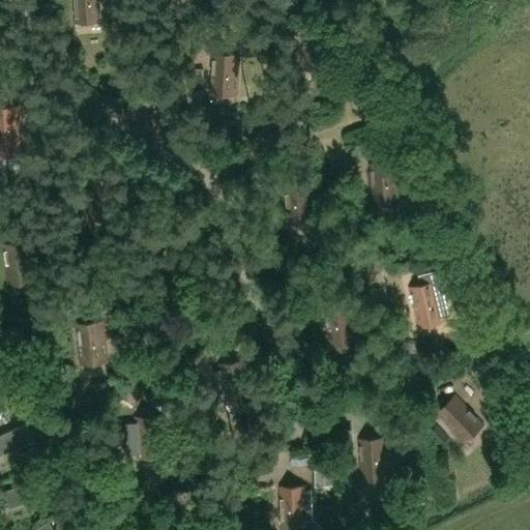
[(101,16),(100,0),(75,0),(76,18),(101,16)]
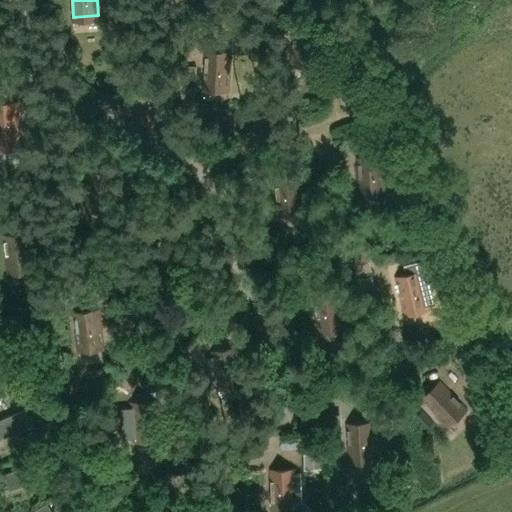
[(295,26),(292,60),(317,62),(320,28),(295,26)]
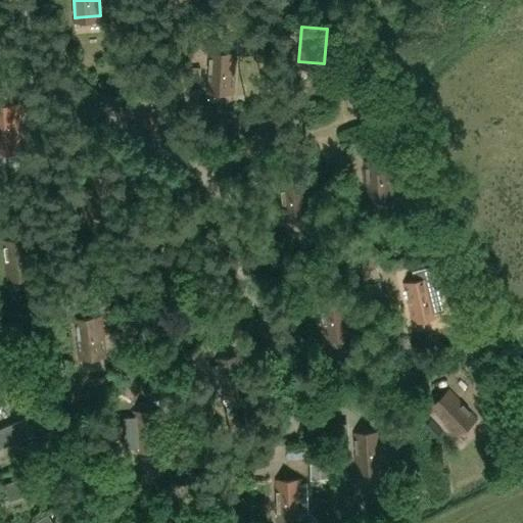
[(208,88),(235,89),(236,53),(210,52),(208,88)]
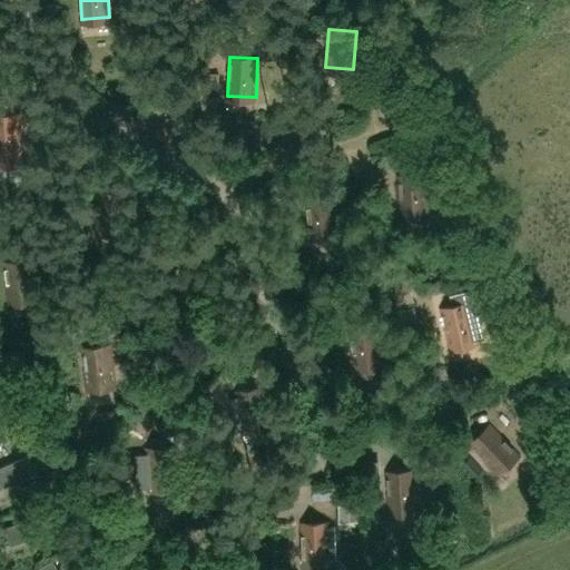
[(0,154),(22,153),(19,114),(0,115),(0,154)]
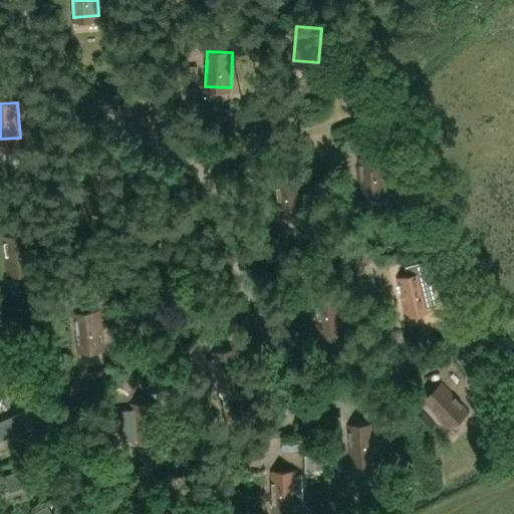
[(388,192),(384,158),(359,160),(361,194),(388,192)]
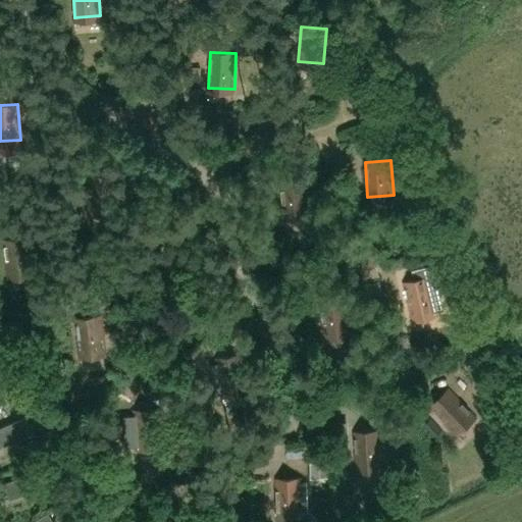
[(310,212),(307,177),(281,179),(283,214),(310,212)]
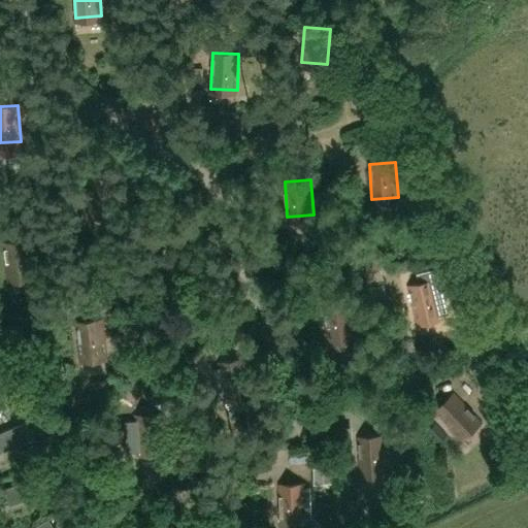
[(29,240),(3,243),(8,278),(34,275),(29,240)]
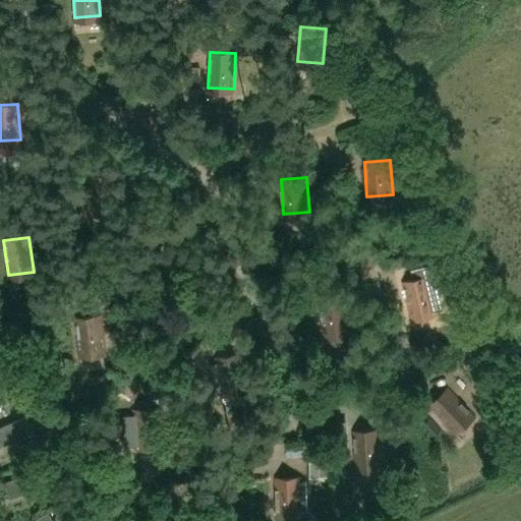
[(188,273),(187,237),(161,238),(163,274),(188,273)]
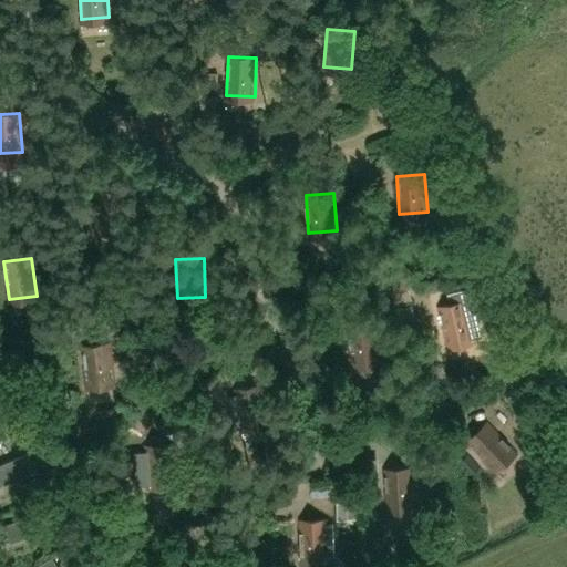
[(449,344),(475,338),(482,336),(471,288),(453,292),(455,303),(439,308),(449,344)]
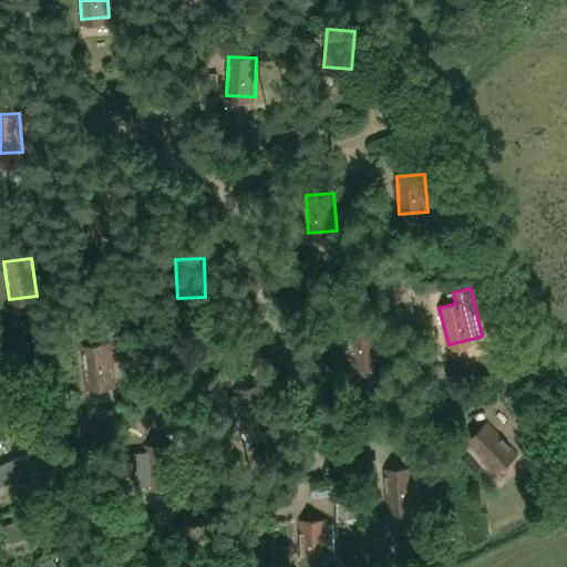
[(375,321),(348,326),(353,363),(381,360),(375,321)]
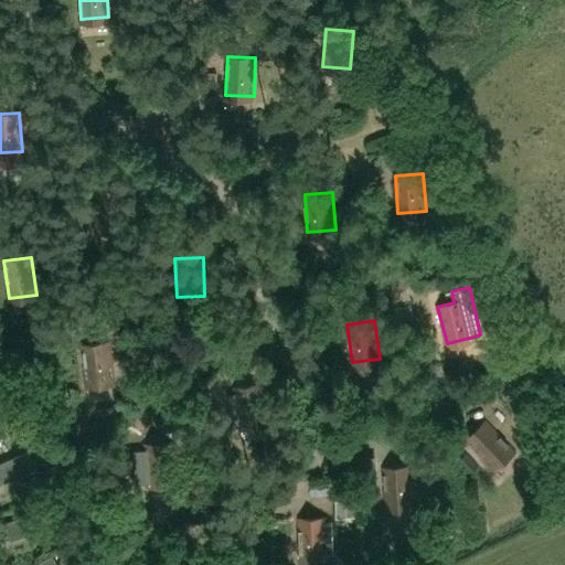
[(115,380),(109,341),(82,345),(87,383),(115,380)]
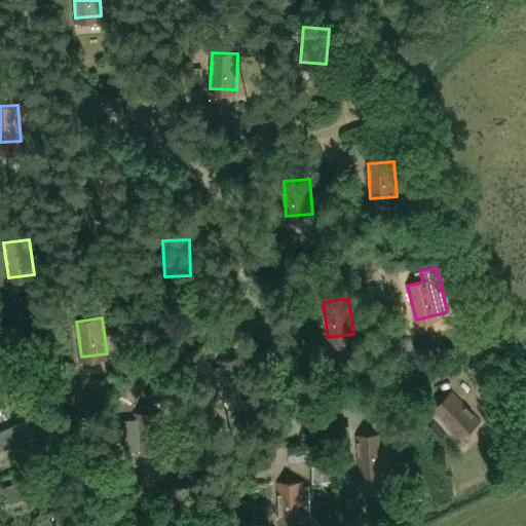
[(243,358),(218,362),(224,397),(249,392),(243,358)]
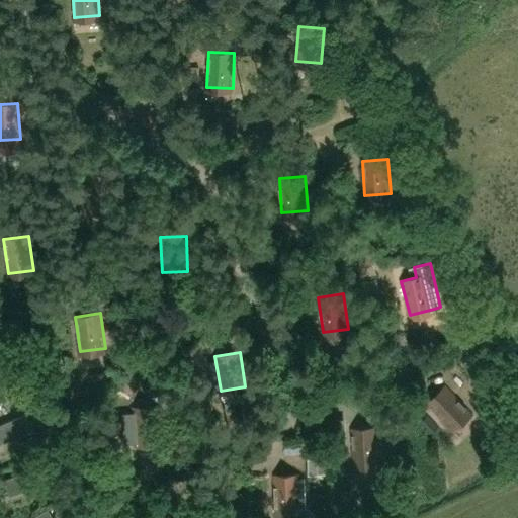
[(471,413),(447,387),(429,406),(453,431),(471,413)]
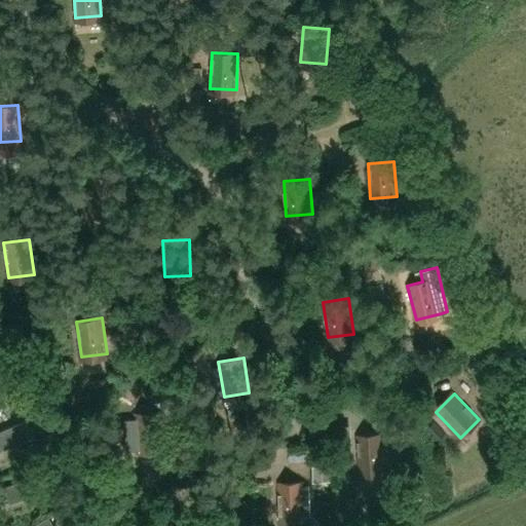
[(0,427),(19,419),(9,399),(0,403),(0,427)]
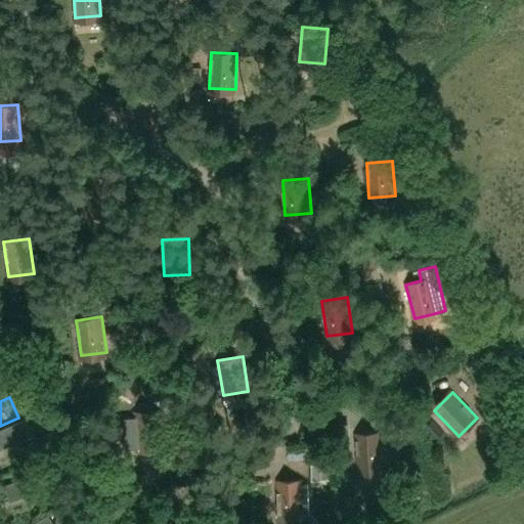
[(160,409),(134,411),(137,447),(163,445),(160,409)]
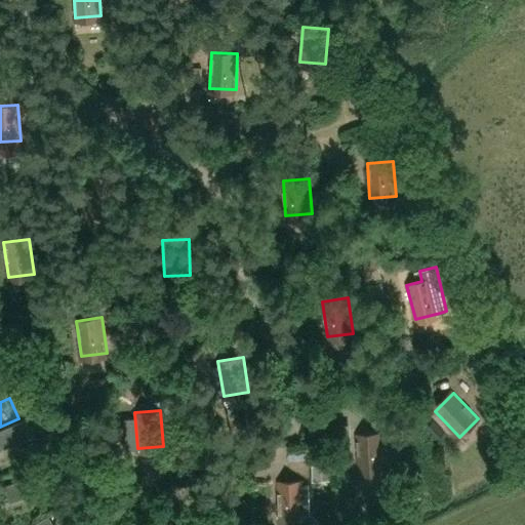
[(385,469),(381,433),(356,435),(359,471),(385,469)]
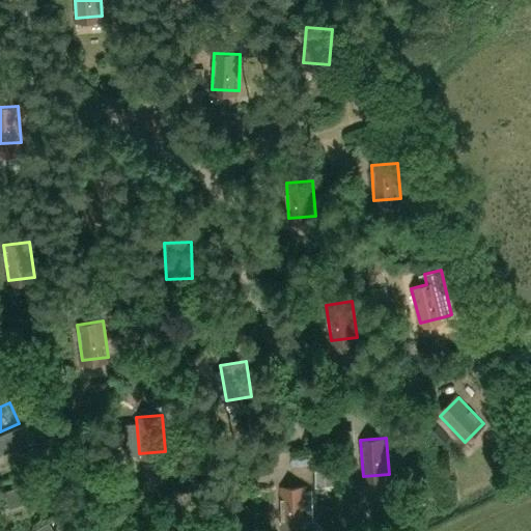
[(0,474),(20,468),(18,459),(0,465),(0,474)]
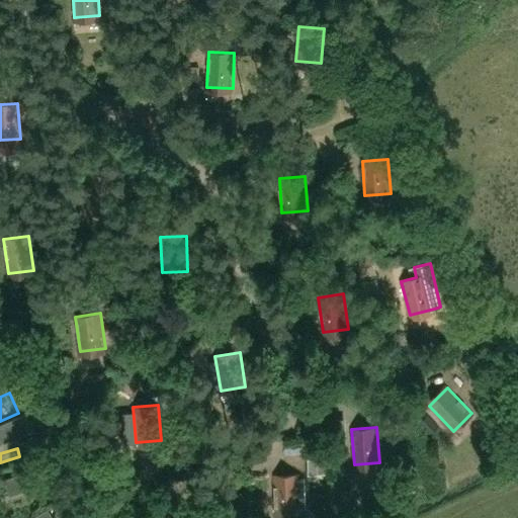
[(308,459),(308,475),(325,475),(325,453),(316,453),(316,459),(308,459)]
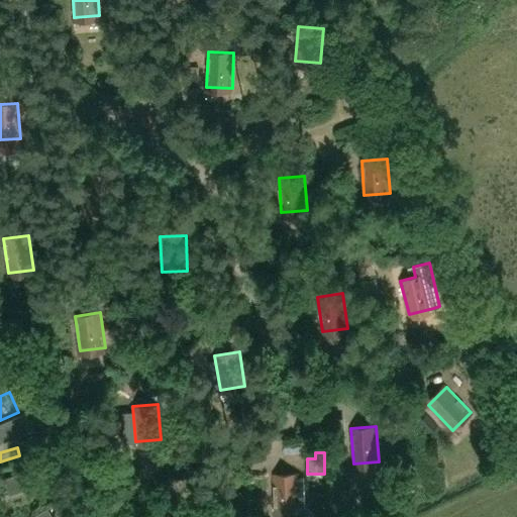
[(301,509),(300,505),(304,505),(303,478),(300,478),(300,475),(274,475),(275,510),(301,509)]
